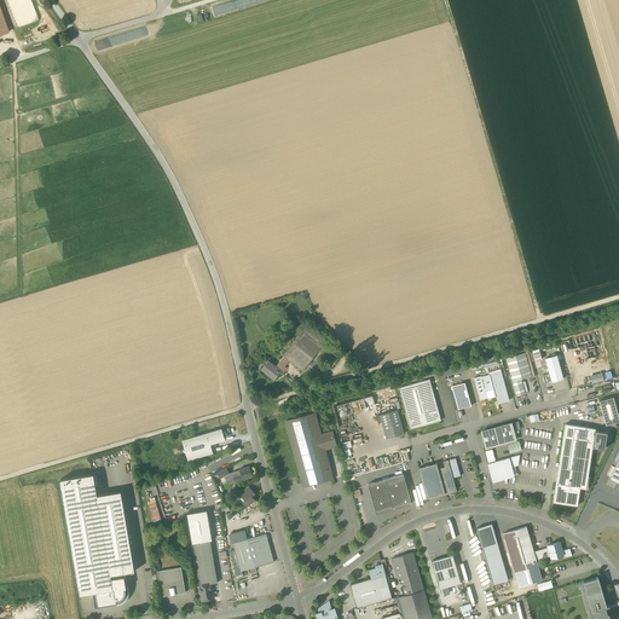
[(302,331),(322,346),(327,340),(307,325),(302,331)]
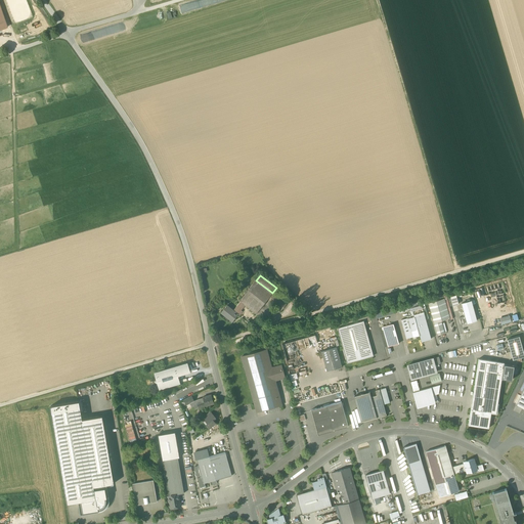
[(245,305),(256,314),(267,300),(281,311),(287,304),(272,293),(256,280),(256,279),(239,301),(241,302),(245,305)]
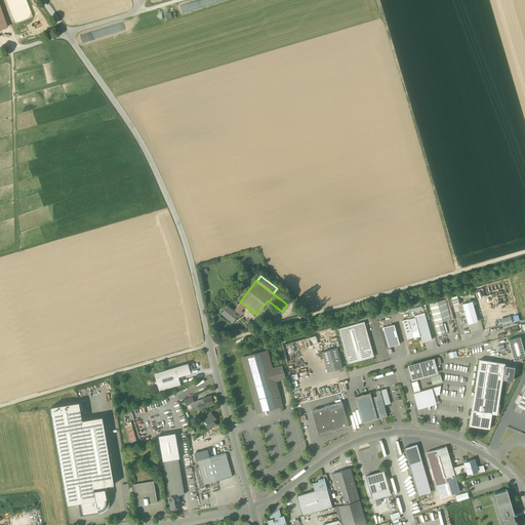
[(430,304),(435,324),(442,322),(450,319),(445,298),(430,304)]
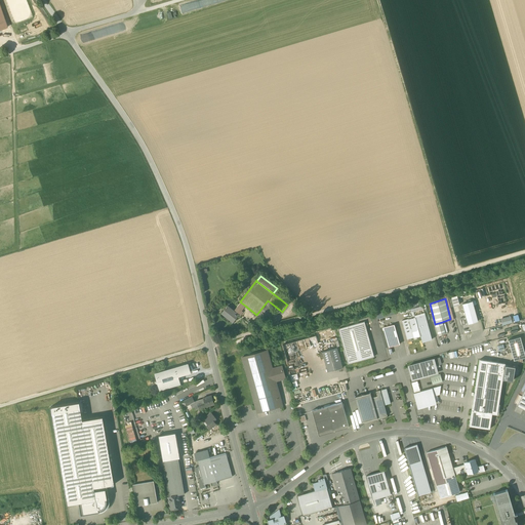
[(466,317),(468,324),(478,321),(472,301),(462,304),(466,317)]
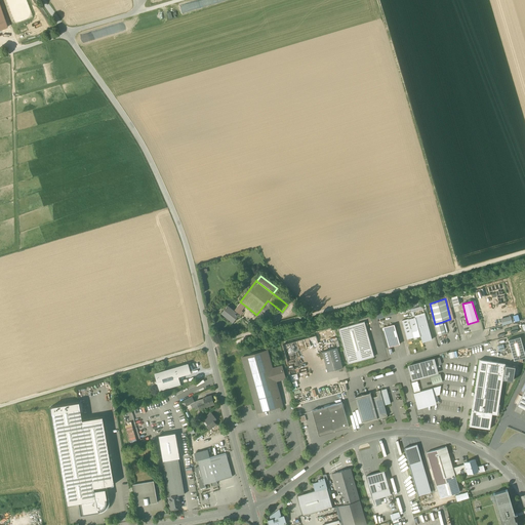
[(233,322),(239,315),(238,315),(241,311),(245,306),(241,303),(234,312),(228,307),(221,314),(233,322)]
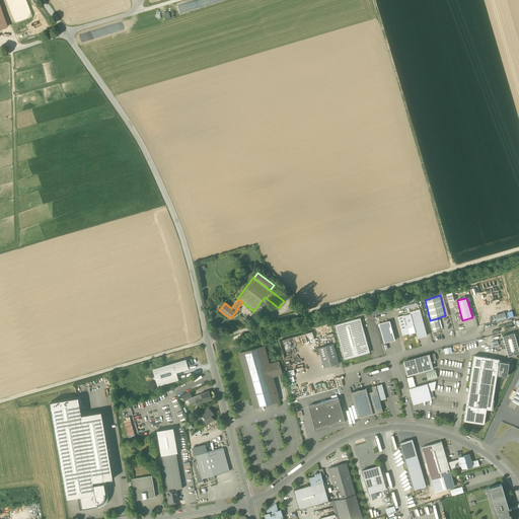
[(418,302),(408,304),(409,307),(411,313),(420,310),(419,307),(418,302)]
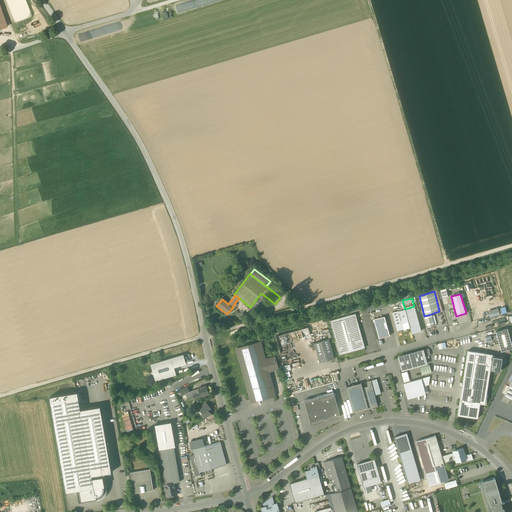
[(414,306),(405,309),(410,327),(412,334),(421,331),(414,306)]
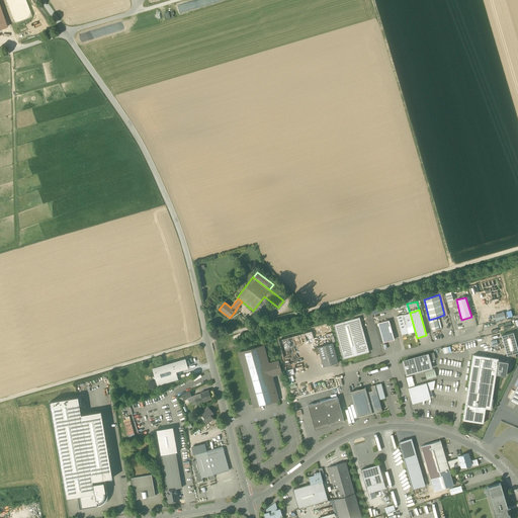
[(407,314),(405,314),(410,333),(415,331),(410,313),(407,314)]
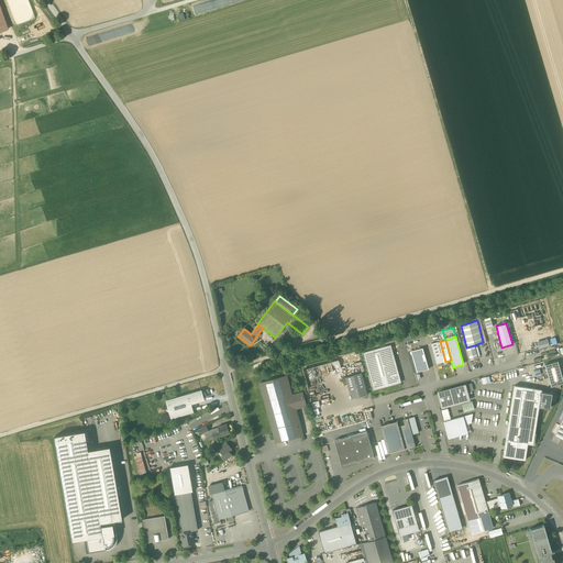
[(547,340),(537,342),(539,349),(549,346),(547,340)]
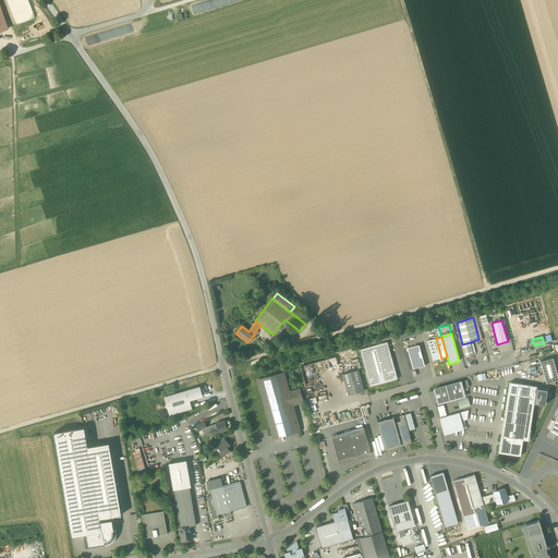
[(427,341),(433,361),(441,359),(436,338),(427,341)]
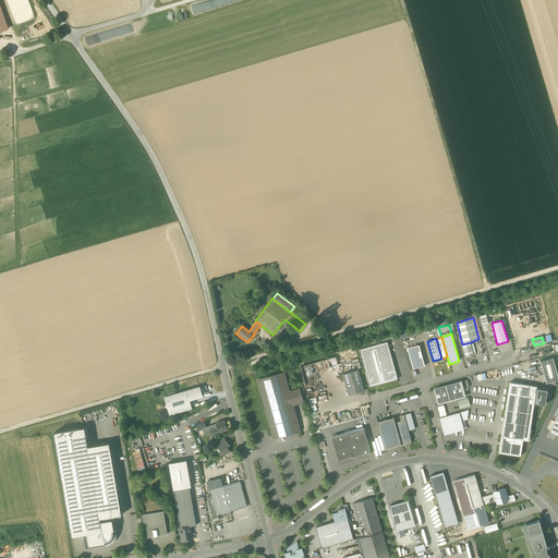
[(360,350),(370,387),(398,379),(387,342),(360,350)]
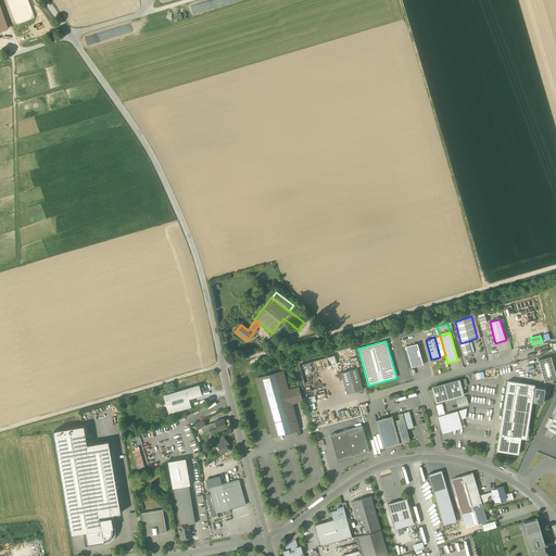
[(471,353),(468,341),(460,343),(464,355),(471,353)]
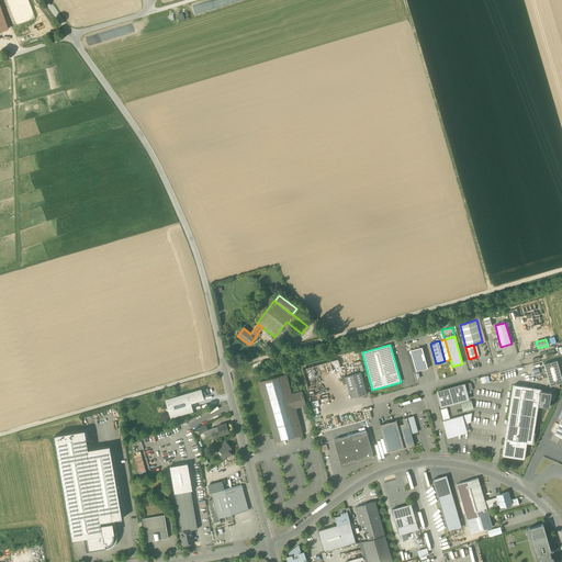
[(411,350),(416,372),(427,369),(420,348),(411,350)]
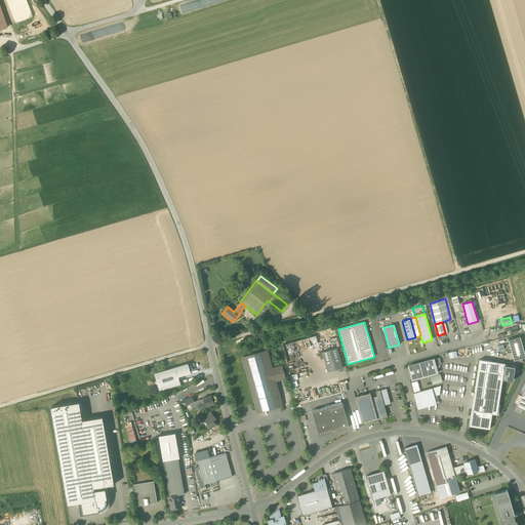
[(524,355),(520,336),(508,339),(514,361),(524,357),(524,355)]
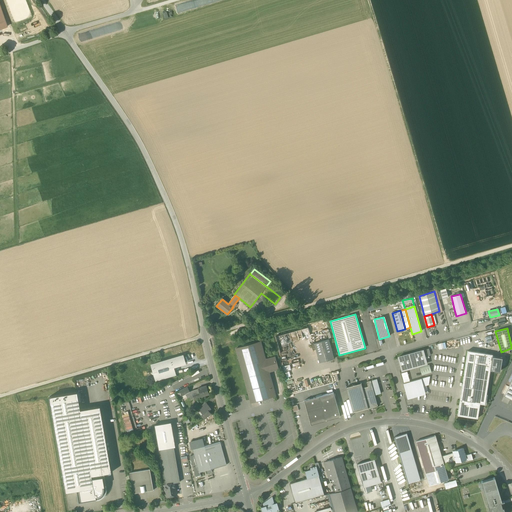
[(314,343),(319,363),(334,359),(329,339),(314,343)]
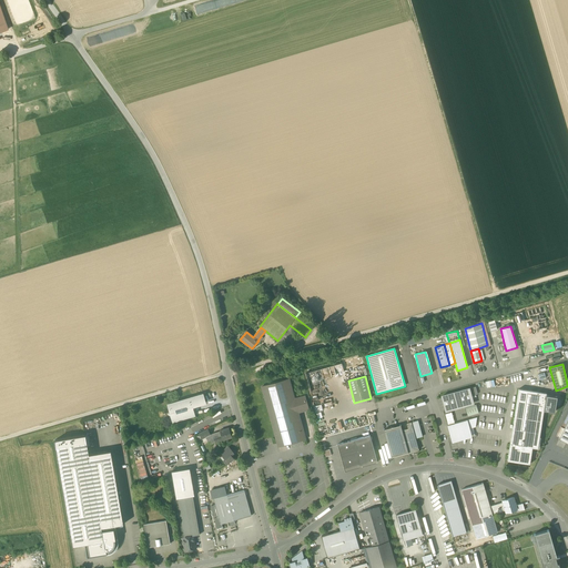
[(500,378),(484,383),(486,388),(501,385),(500,378)]
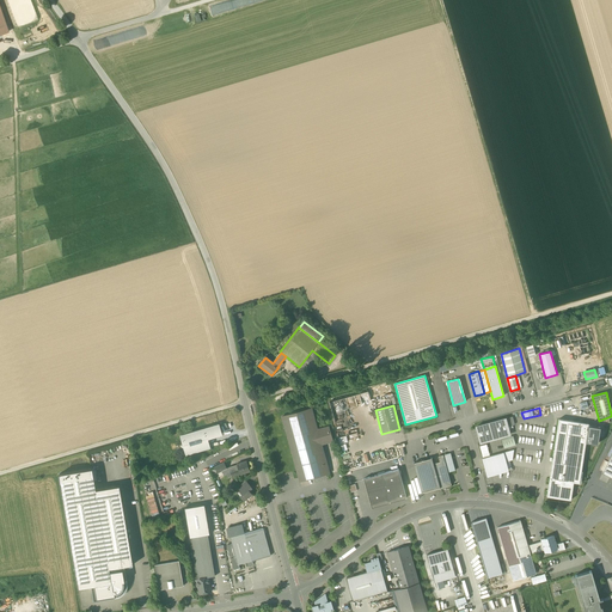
[(282,416),(285,427),(313,418),(311,409),(282,416)]
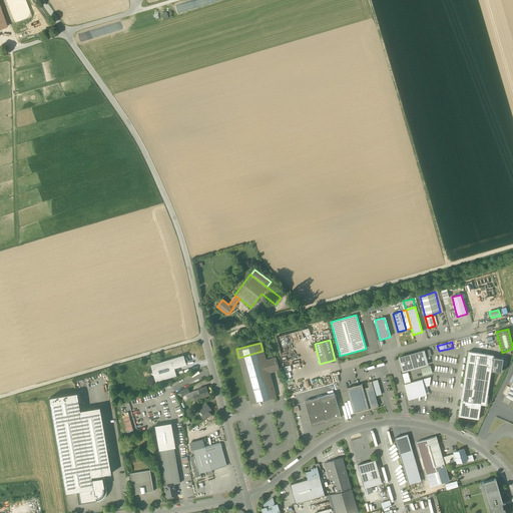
[(266,361),(263,351),(238,358),(250,401),(268,397),(268,399),(276,397),(270,373),(279,370),(276,358),(266,361)]
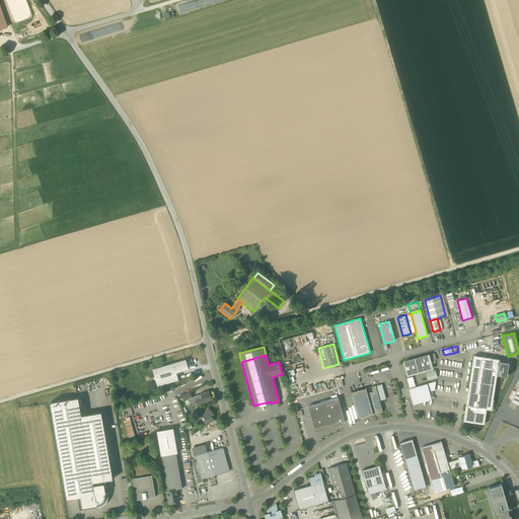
[(432,369),(431,362),(429,355),(403,362),(408,375),(432,369)]
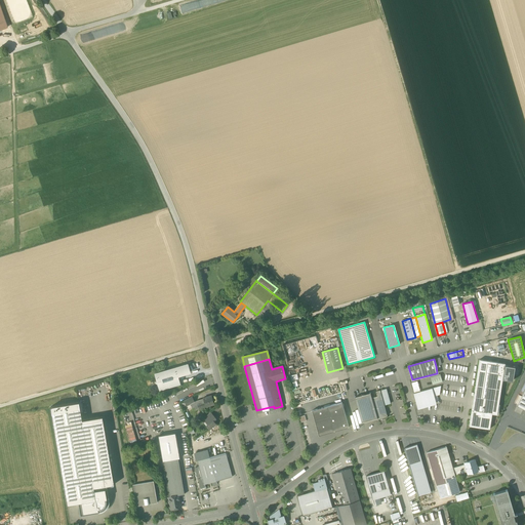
[(479,359),(478,369),(503,373),(505,365),(505,363),(479,359)]
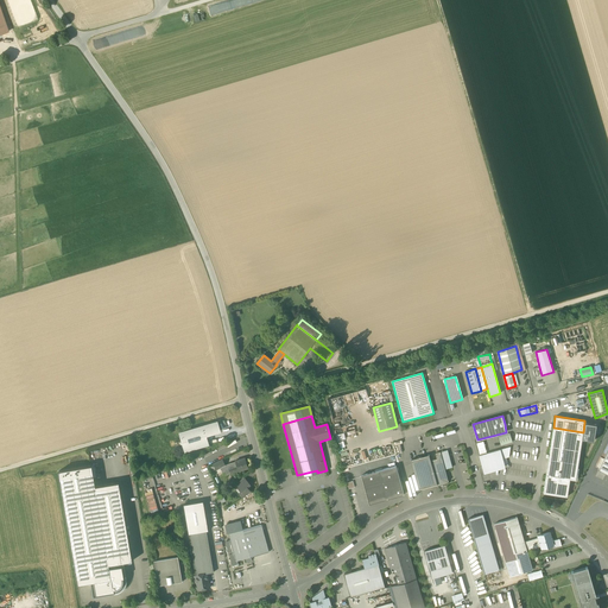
[(179,434),(184,451),(208,444),(206,436),(220,431),(217,422),(203,426),(179,434)]
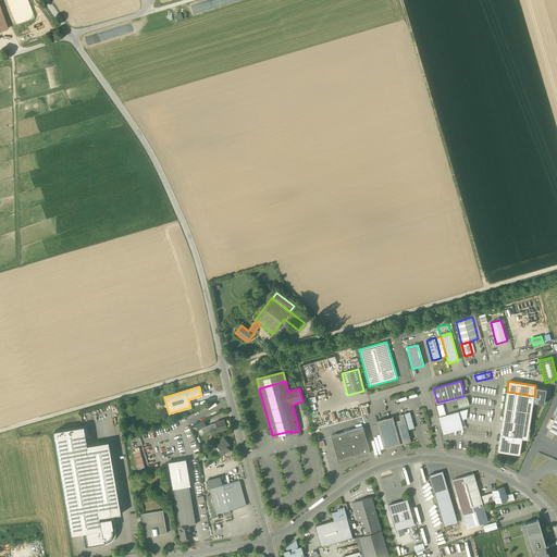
[(546,388),(535,387),(534,396),(533,403),(544,404),(546,388)]
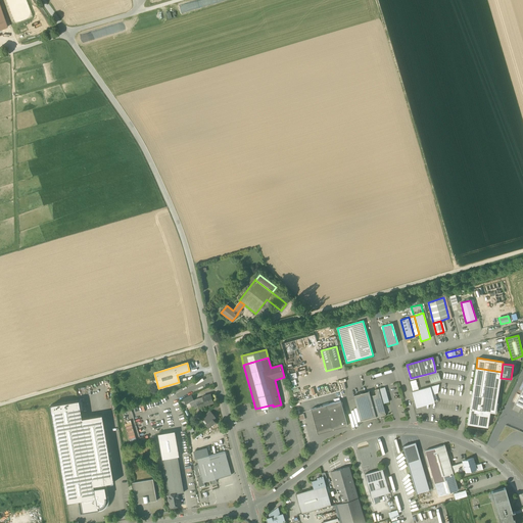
[(502,372),(476,368),(467,424),(487,428),(490,413),(495,413),(496,413),(497,402),(496,402),(501,378),(502,372)]
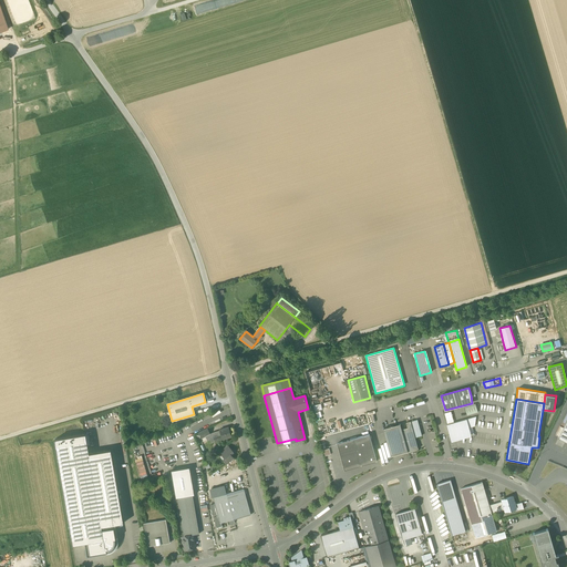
[(475,404),(464,406),(467,415),(477,412),(475,404)]
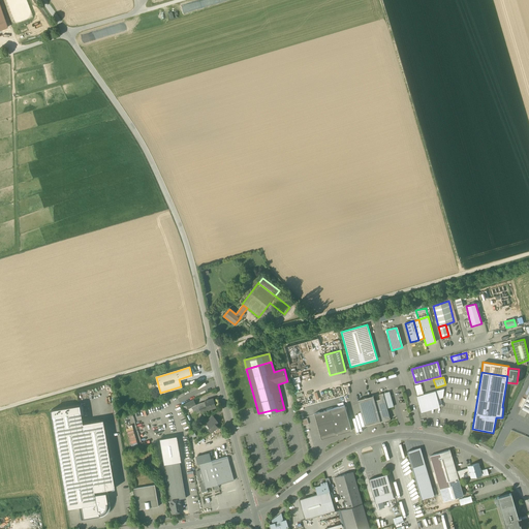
[(444,389),(435,392),(437,399),(443,398),(444,389)]
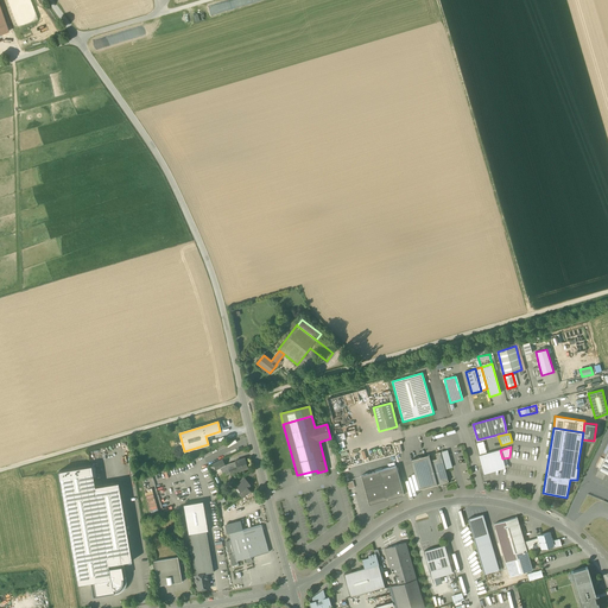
[(439,453),(445,469),(453,467),(447,450),(439,453)]
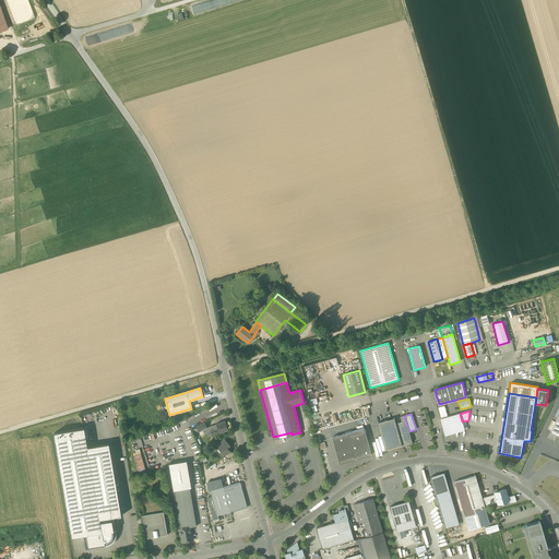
[(440,419),(444,432),(451,430),(464,427),(462,421),(460,414),(440,419)]
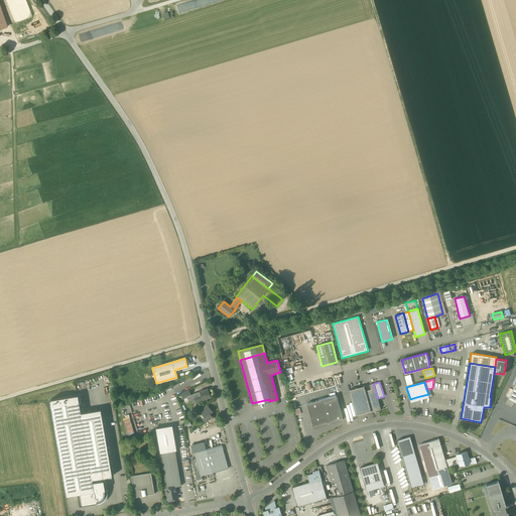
[(371,389),(365,391),(371,411),(380,408),(378,398),(373,384),(370,385),(371,389)]
